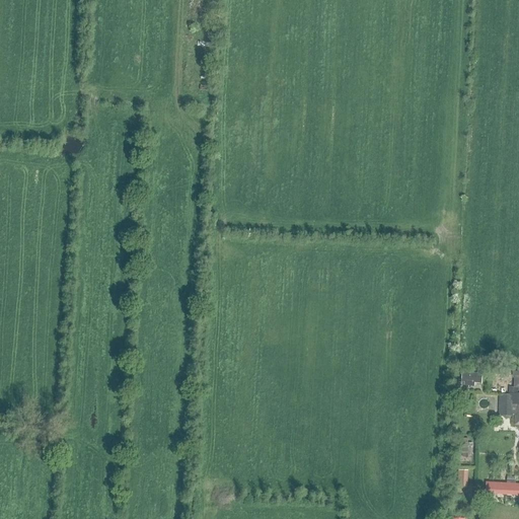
[(462,372),(461,383),(457,382),(456,387),(461,387),(462,386),(468,387),(468,388),(471,388),(471,387),(474,387),(474,383),(482,384),(483,374),(462,372)]
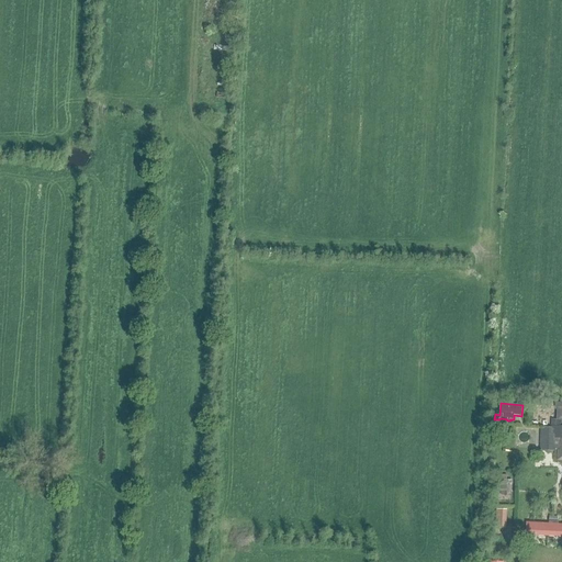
[(551,419),(551,426),(551,434),(541,434),(540,451),(554,452),(555,439),(558,439),(557,460),(561,460),(561,409),(558,409),(558,419),(557,419),(557,420),(551,419)]
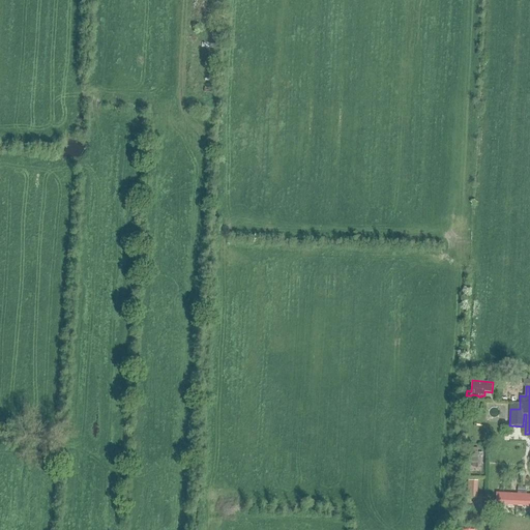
[(477,468),(478,452),(469,452),(469,468),(477,468)]
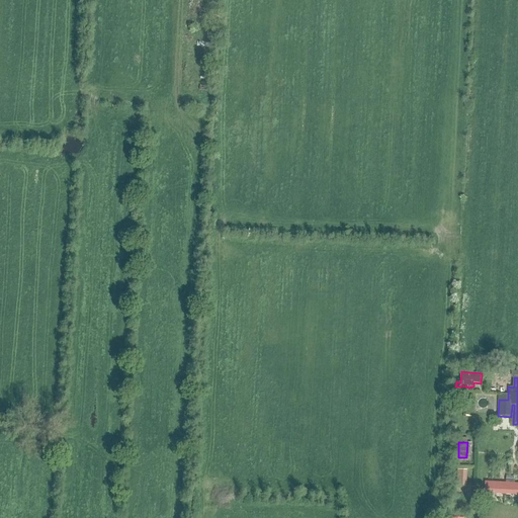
[(466,488),(466,470),(457,470),(456,488),(466,488)]
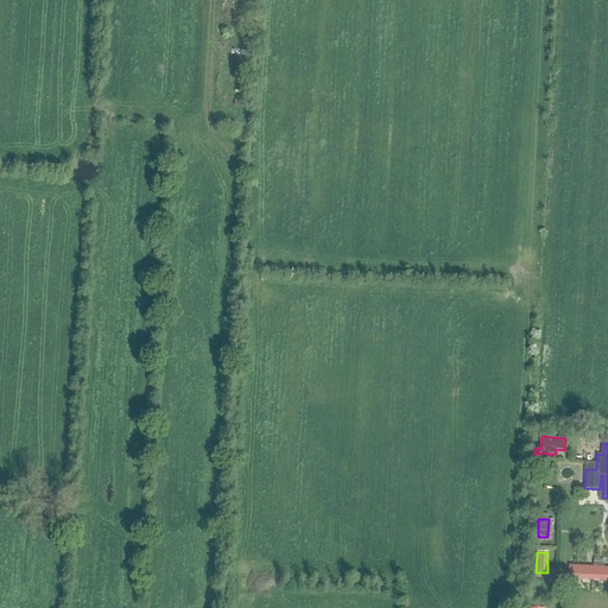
[(569,580),(607,581),(607,567),(569,565),(569,580)]
